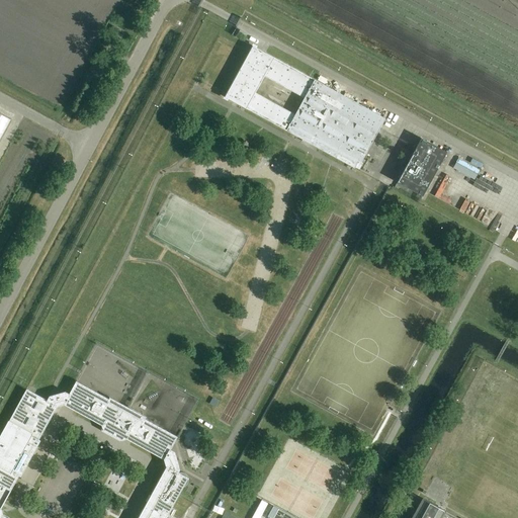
[(108,37),(113,40),(118,30),(113,27),(108,37)]
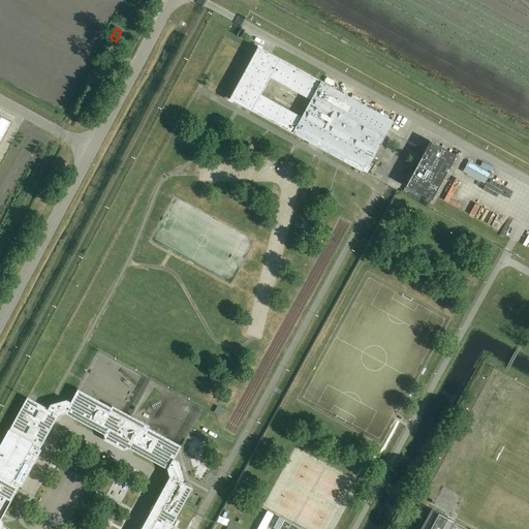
[(362,172),(363,172),(367,164),(369,165),(393,122),(258,48),(254,55),(230,99),(362,172)]
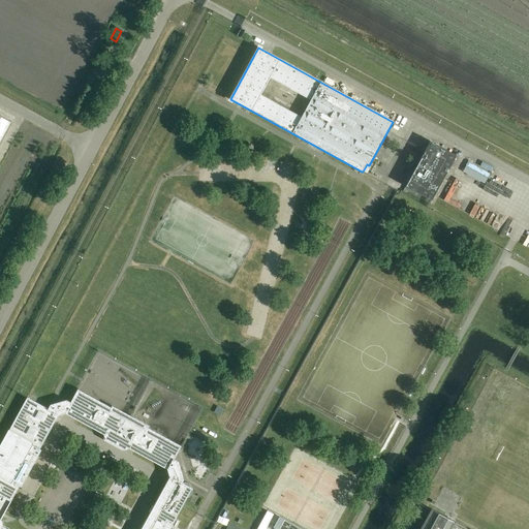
[(0,138),(8,123),(0,118),(0,138)]
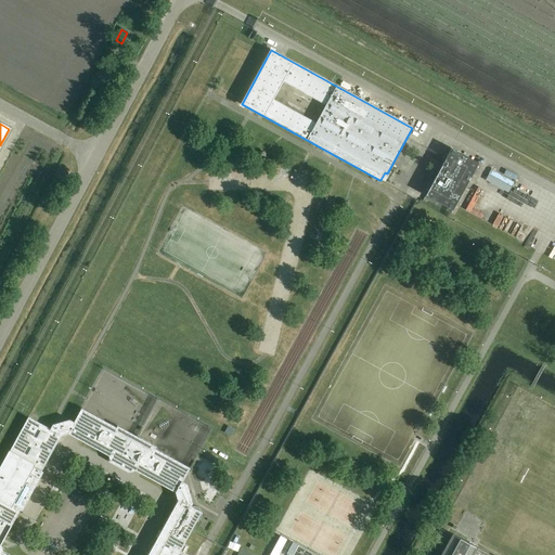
[(478,164),(451,149),(425,195),(452,210),(478,164)]
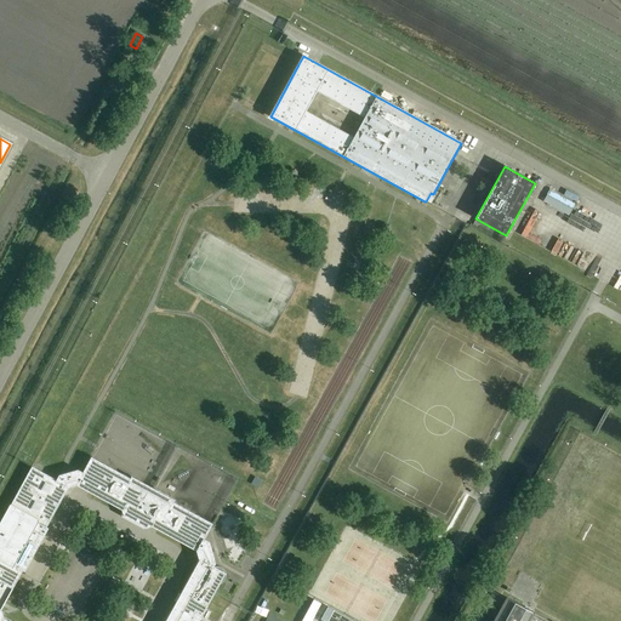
[(570,212),(576,200),(550,189),(543,201),(570,212)]
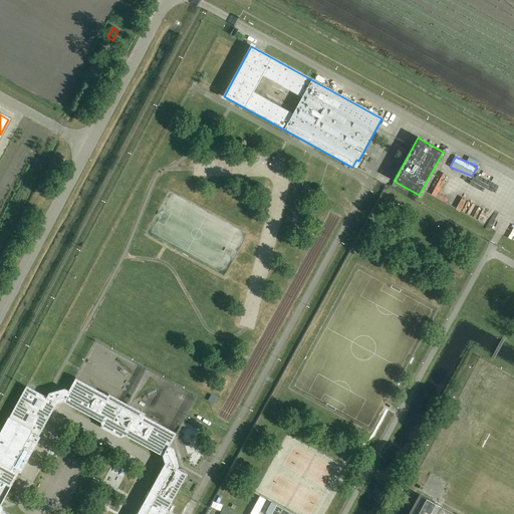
[(447,201),(449,197),(439,192),(448,175),(443,172),(432,194),(447,201)]
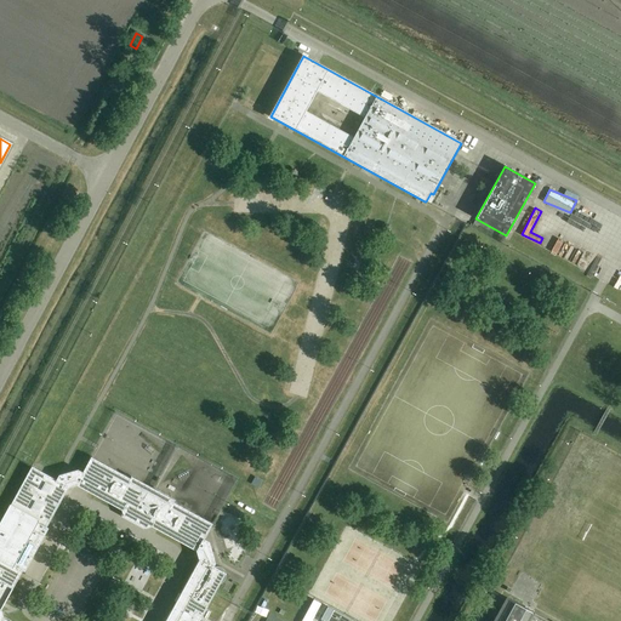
[(198,620),(214,593),(226,571),(215,565),(216,562),(210,541),(205,537),(212,524),(174,502),(175,500),(152,488),(132,476),(130,478),(91,456),(84,472),(79,468),(68,472),(60,474),(56,480),(32,467),(12,503),(10,502),(0,520),(0,620),(198,620)]
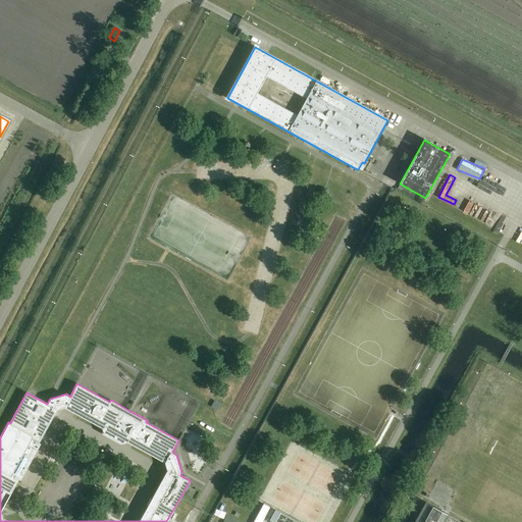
[(262,521),(270,506),(263,503),(253,521),(262,521)]
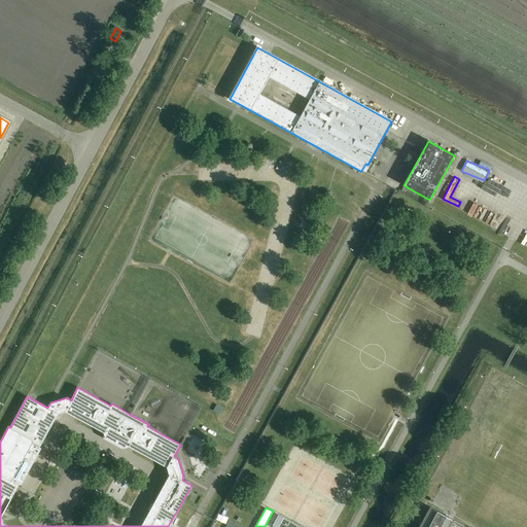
[(464,526),(453,521),(429,507),(418,526),(464,526)]
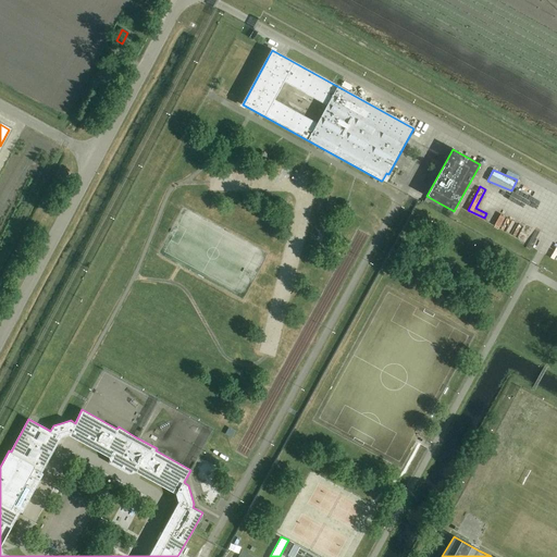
[(283,556),(310,556),(288,545),(283,556)]
